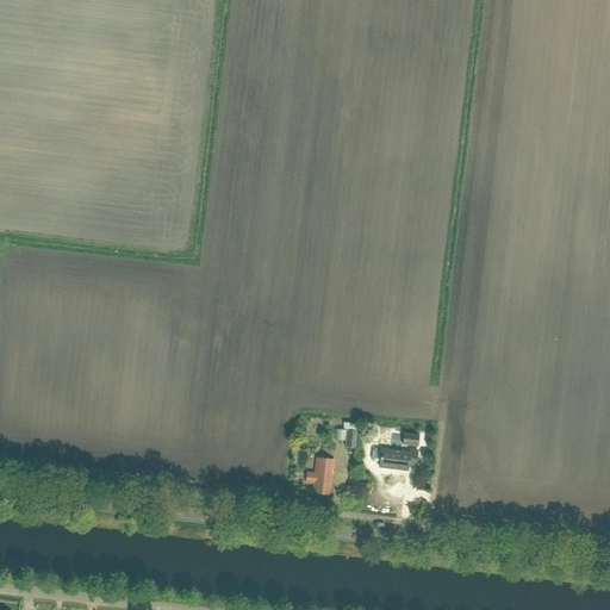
[(344,441),(346,431),(337,430),(336,440),(344,441)]
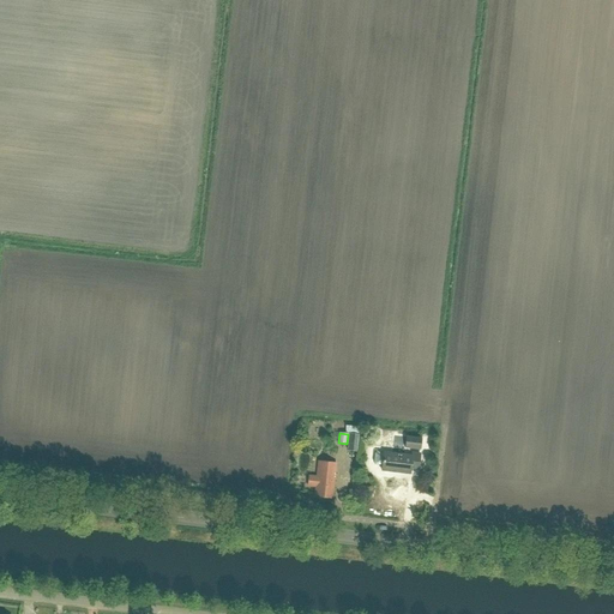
[(349,434),(348,451),(357,452),(360,435),(349,434)]
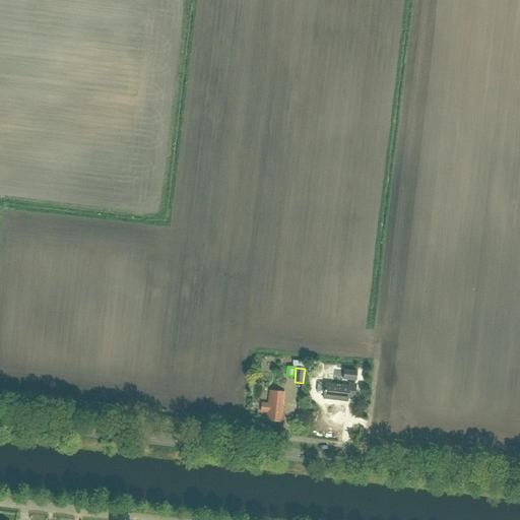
[(343,370),(342,380),(355,381),(358,372),(343,370)]
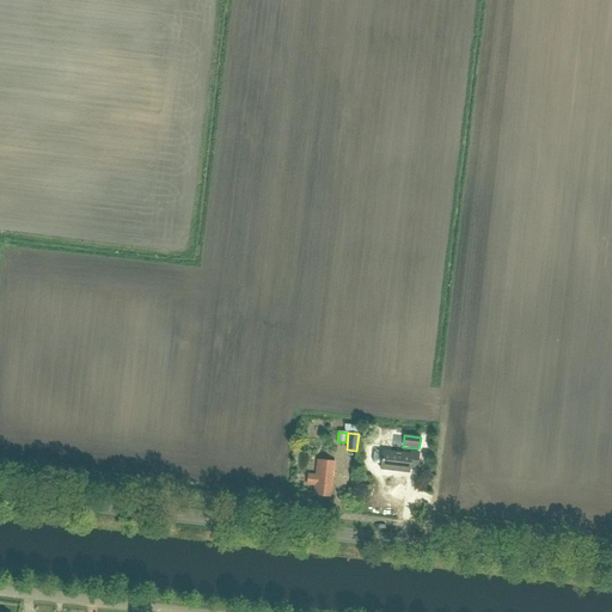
[(380,464),(379,470),(408,473),(409,467),(416,469),(418,453),(410,452),(410,454),(375,451),(373,452),(372,461),(373,463),(380,464)]
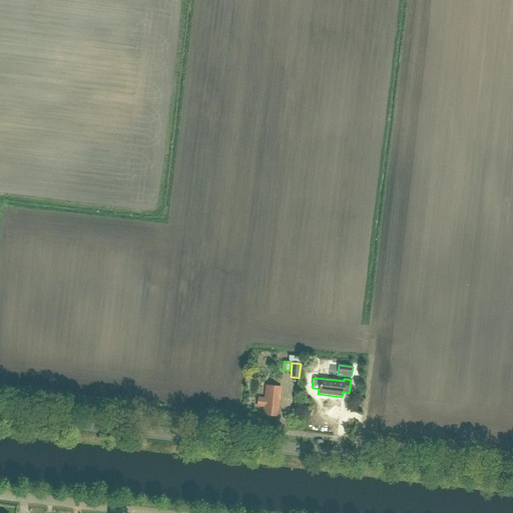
[(263,415),(277,417),(280,397),(281,388),(267,386),(265,399),(259,398),(258,406),(264,407),(263,415)]
